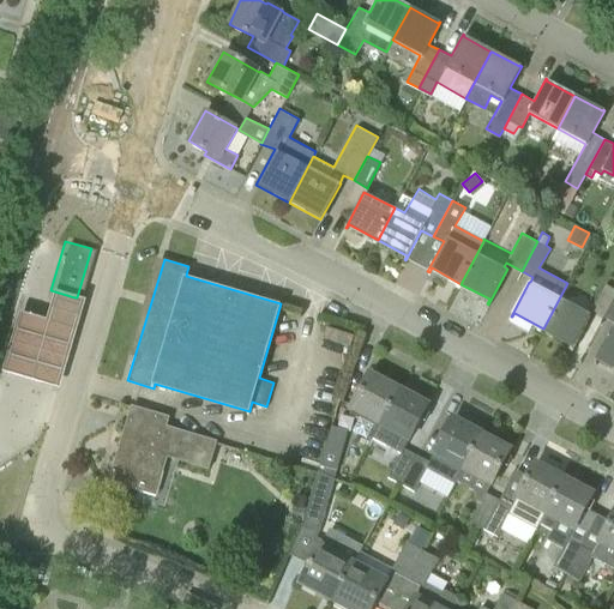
[(571,349),(590,313),(560,297),(569,283),(567,283),(543,329),(572,344),(570,348),(571,349)]
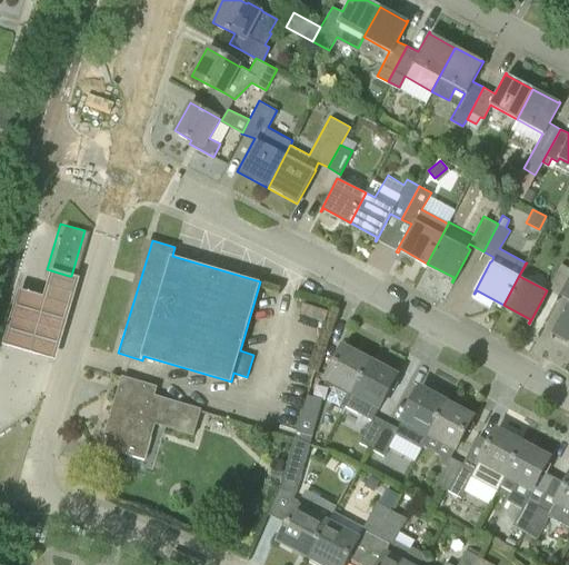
[(559,293),(568,274),(568,267),(560,263),(548,286),(559,293)]
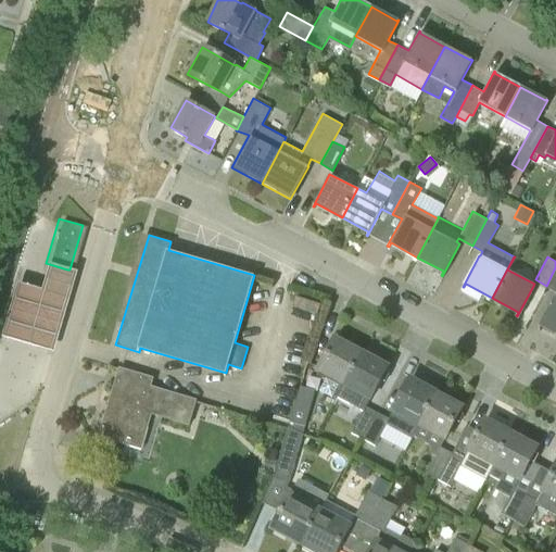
[(0,341),(12,346),(48,356),(73,275),(46,267),(37,295),(26,291),(14,288),(0,335),(0,341)]
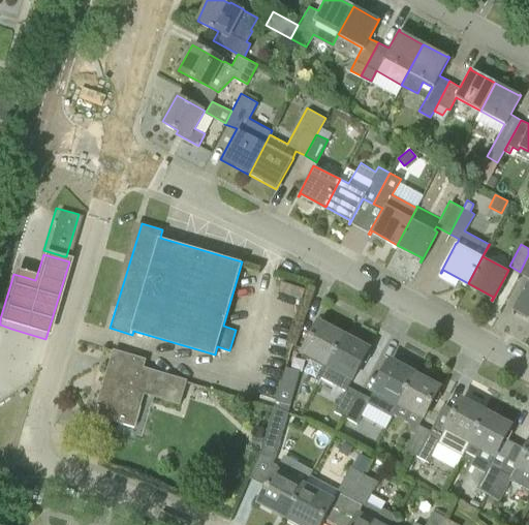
[(528,254),(520,272),(528,277),(511,311),(512,312),(515,308),(528,315),(528,254)]
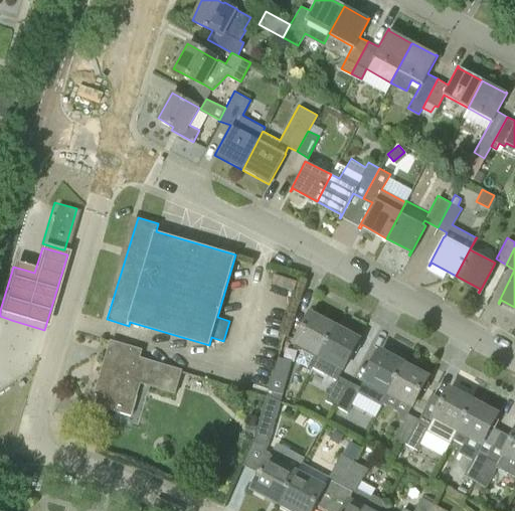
[(318,356),(335,326),(311,313),(312,312),(311,312),(294,344),(302,348),(296,359),(307,366),(314,354),(318,356)]
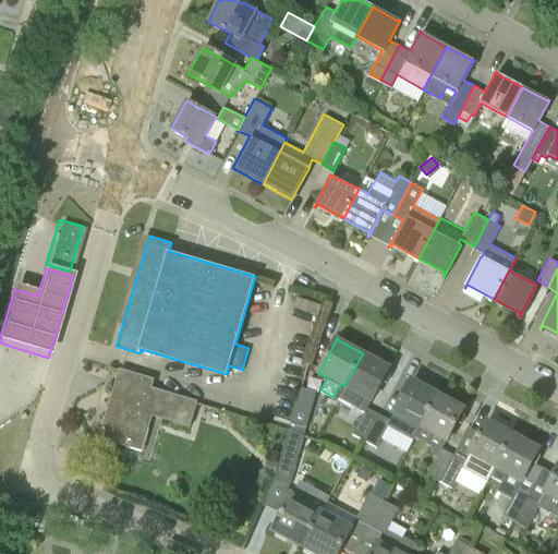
[(387,366),(363,353),(344,386),(338,397),(364,410),(352,432),(364,440),(379,412),(367,407),(370,400),(371,400),(389,366),(388,365),(387,366)]
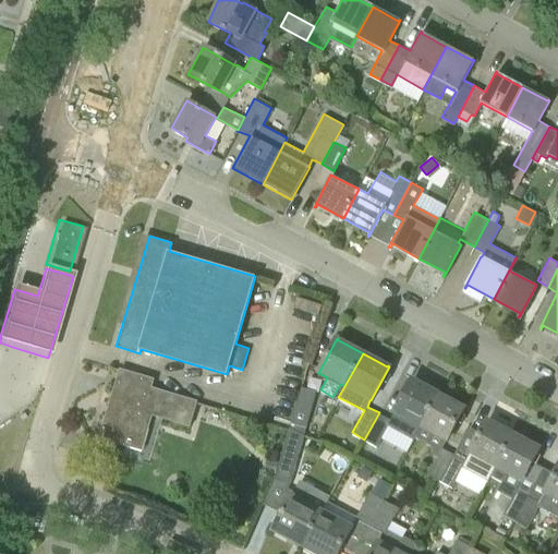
[(190,425),(197,400),(152,386),(154,378),(120,369),(100,435),(142,448),(152,414),(190,425)]
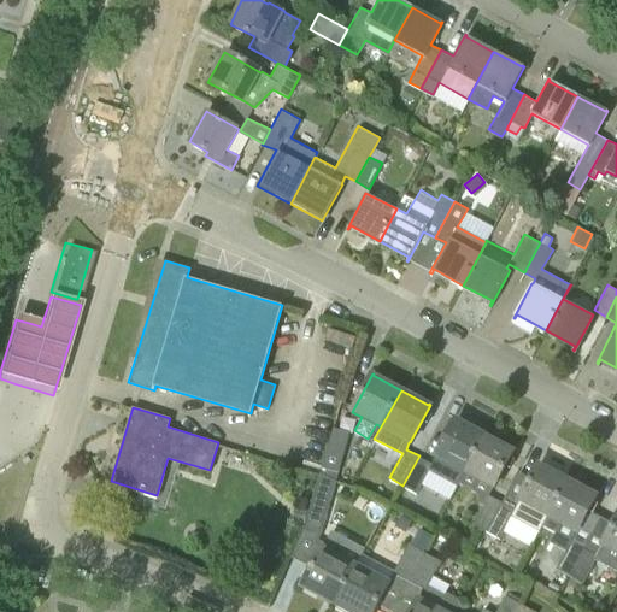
[(344,448),(350,417),(334,415),(328,445),(344,448)]
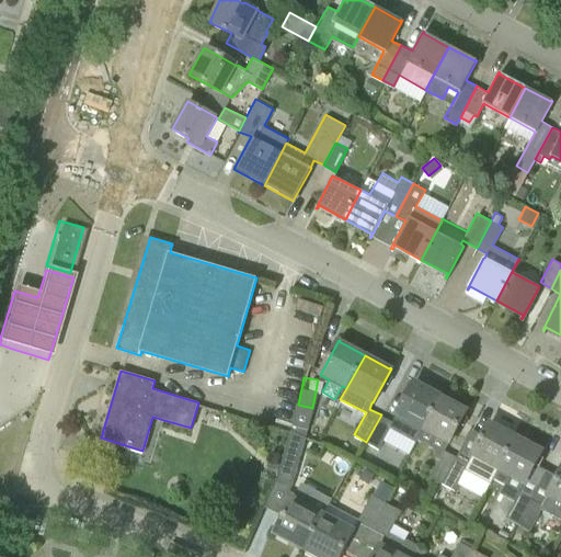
[(422,430),(441,396),(414,382),(415,381),(414,381),(396,416),(395,415),(391,420),(381,415),(366,442),(378,447),(389,427),(415,441),(416,438),(418,439),(422,430)]
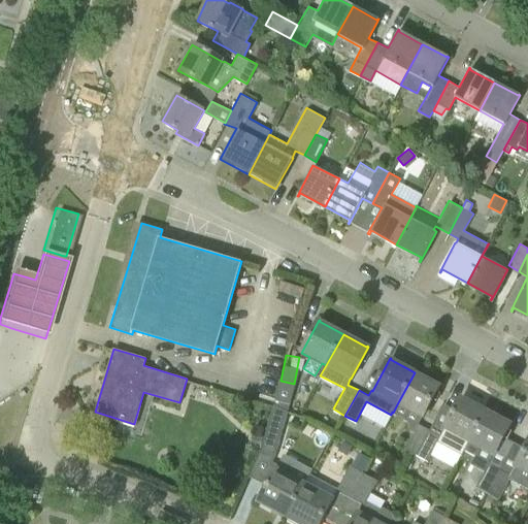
[(415,372),(397,404),(422,417),(439,385),(438,384),(437,385),(415,372)]
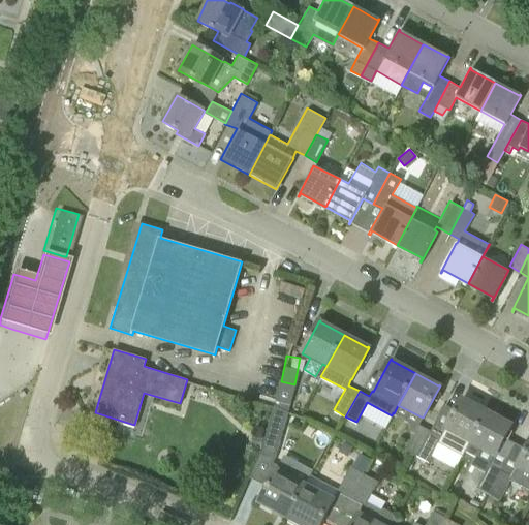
[(465,450),(486,411),(462,399),(462,398),(461,398),(444,430),(441,435),(438,442),(462,455),(465,450)]
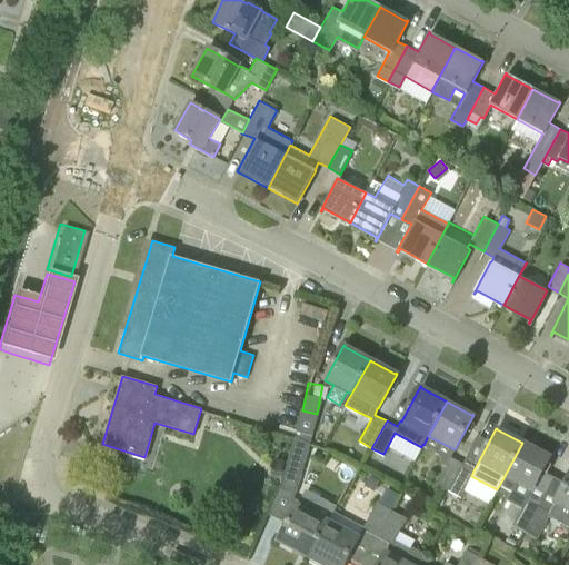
[(308,442),(293,435),(279,485),(295,493),(297,484),(308,442)]
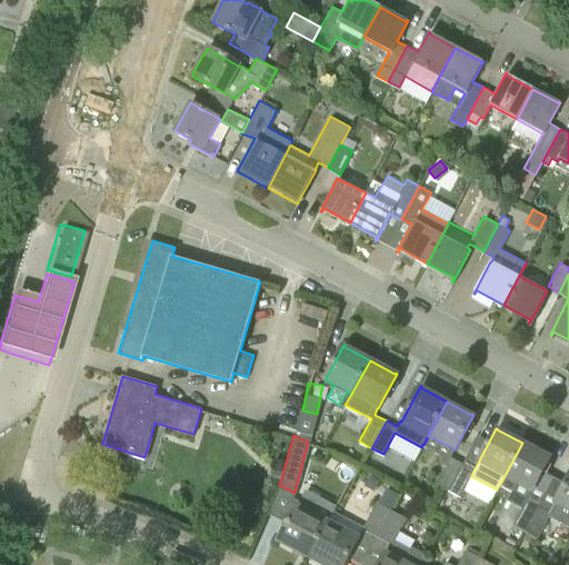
[(548,457),(522,443),(500,484),(512,491),(517,484),(530,492),(549,456),(548,456),(548,457)]
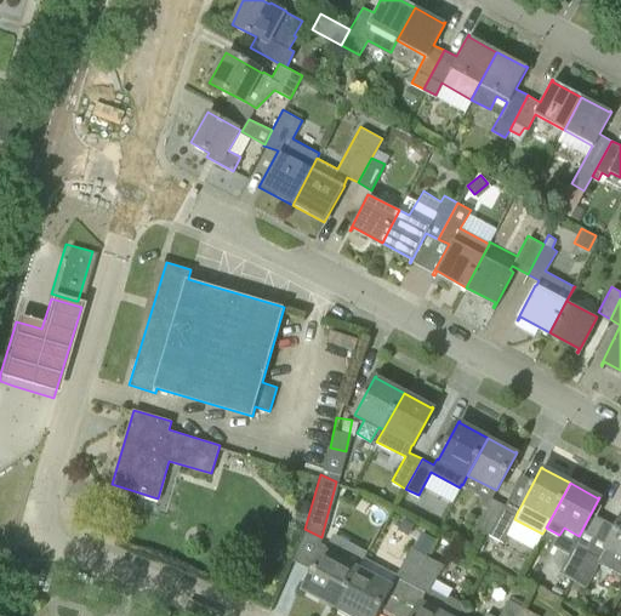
[(476,526),(489,534),(505,503),(491,496),(476,526)]
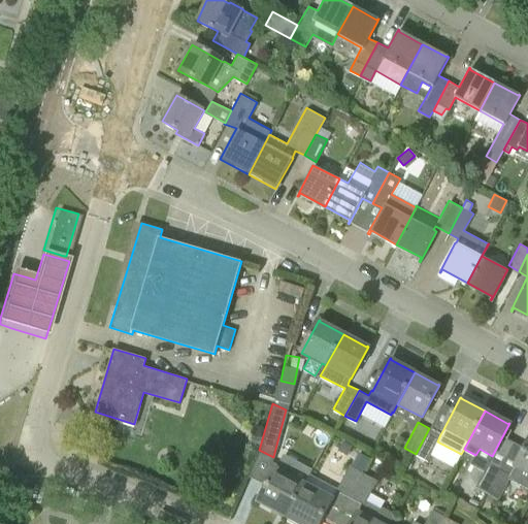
[(437,441),(440,434),(429,428),(416,454),(427,460),(437,441)]
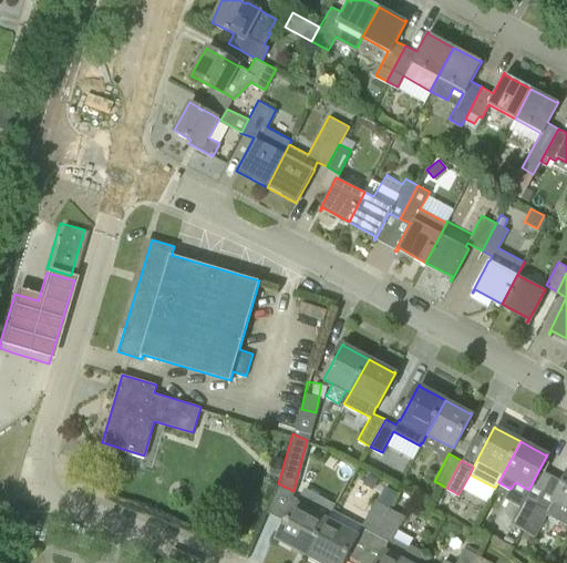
[(566,473),(552,502),(549,508),(546,513),(547,513),(566,524),(566,473)]
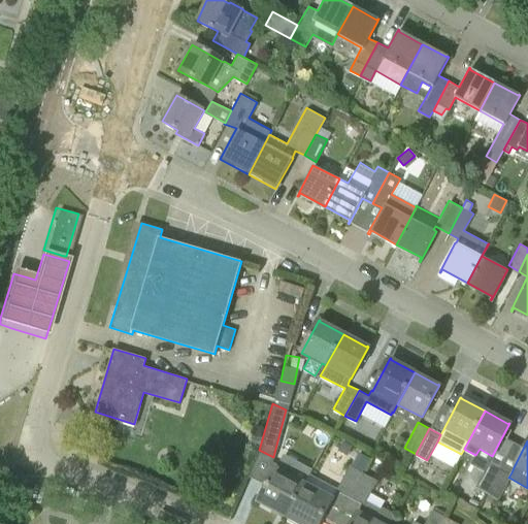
[(311,467),(284,453),(267,484),(259,500),(287,515),(305,481),(311,467)]
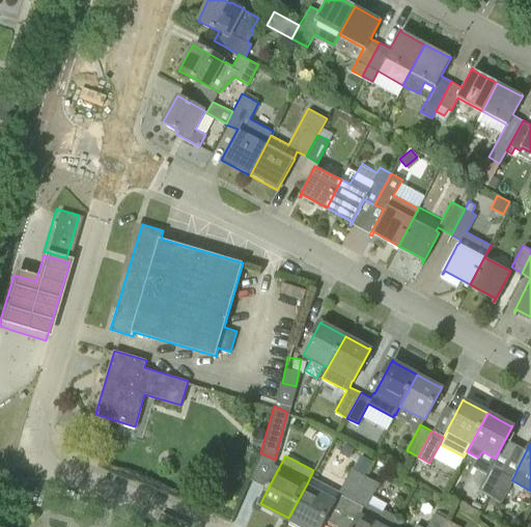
[(490,495),(503,469),(492,463),(478,489),(490,495)]
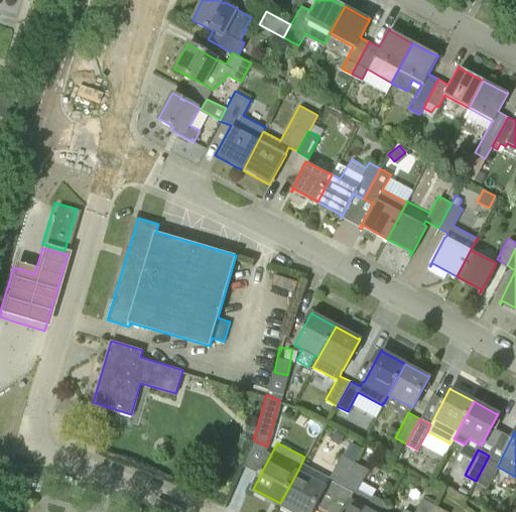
[(342,485),(354,461),(341,454),(328,478),(342,485)]
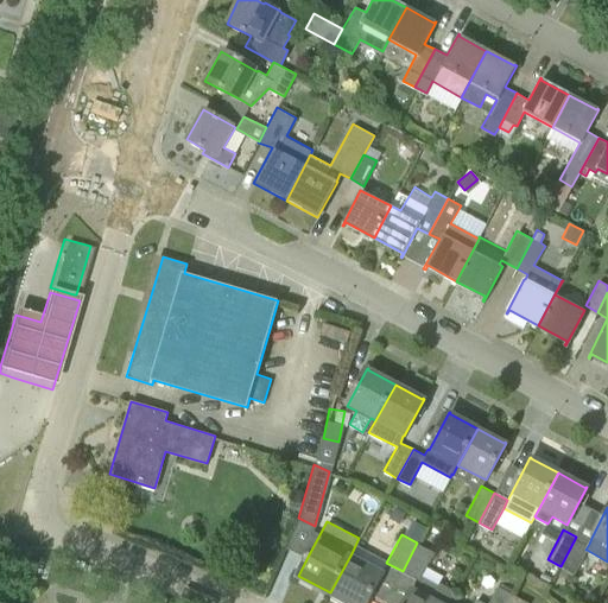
[(589,544),(576,537),(561,566),(574,572),(587,550),(586,550),(589,544)]
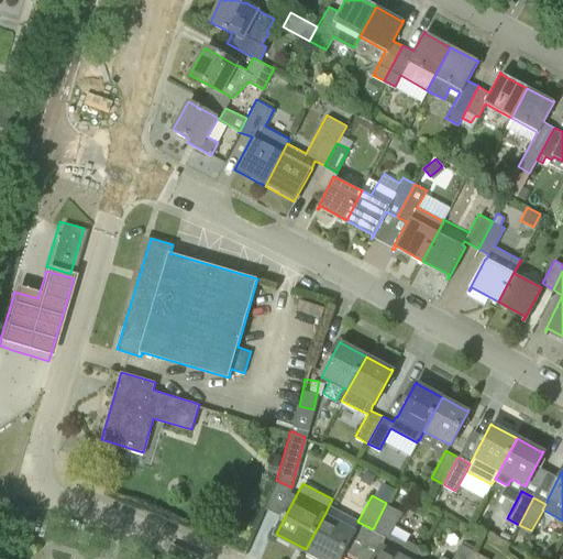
[(387,537),(401,511),(386,503),(373,529),(387,537)]
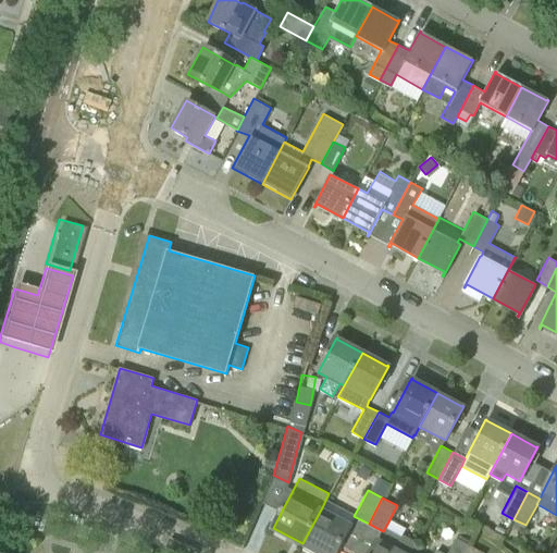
[(320,552),(335,552),(351,524),(322,507),(302,543),(320,552)]
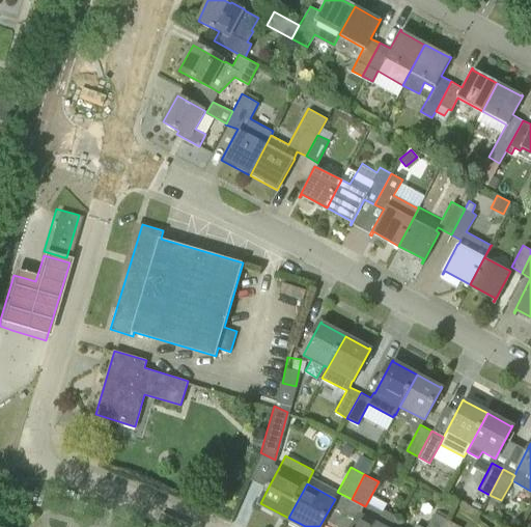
[(443,526),(448,519),(434,511),(424,526),(415,522),(412,526),(443,526)]
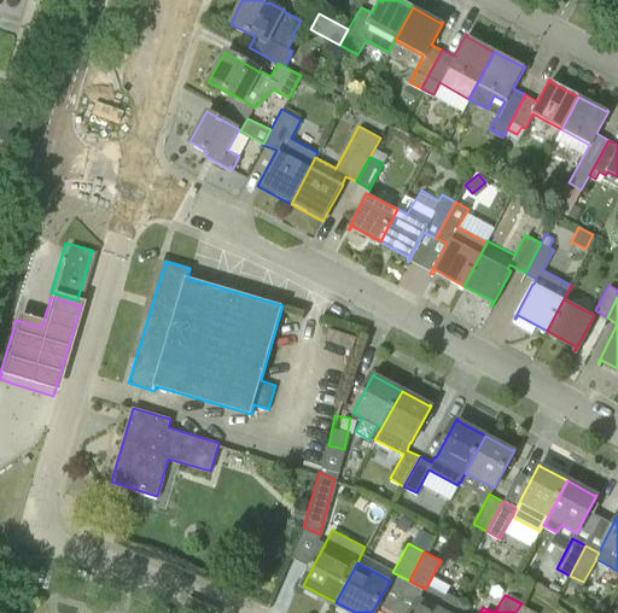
[(450,612),(421,596),(412,612),(450,612)]
